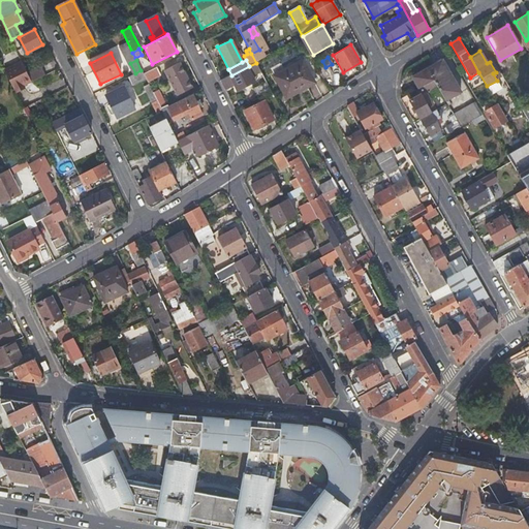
[(412,78),(418,89),(433,81),(437,87),(445,102),(462,93),(442,60),(412,78)]
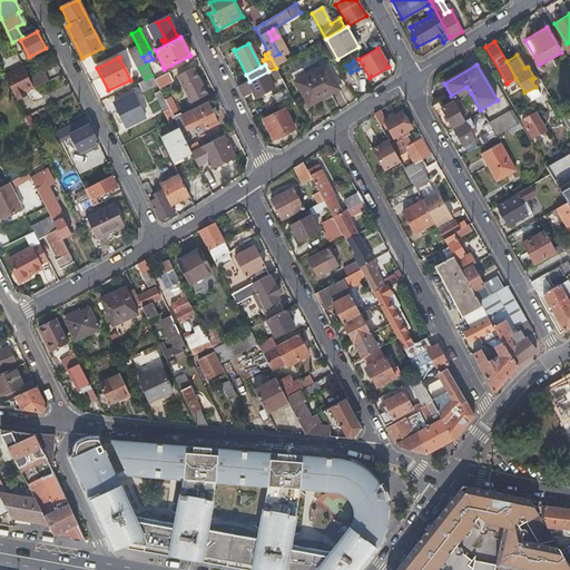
[(25,67),(6,76),(17,98),(27,94),(27,92),(36,88),(30,78),(25,67)]
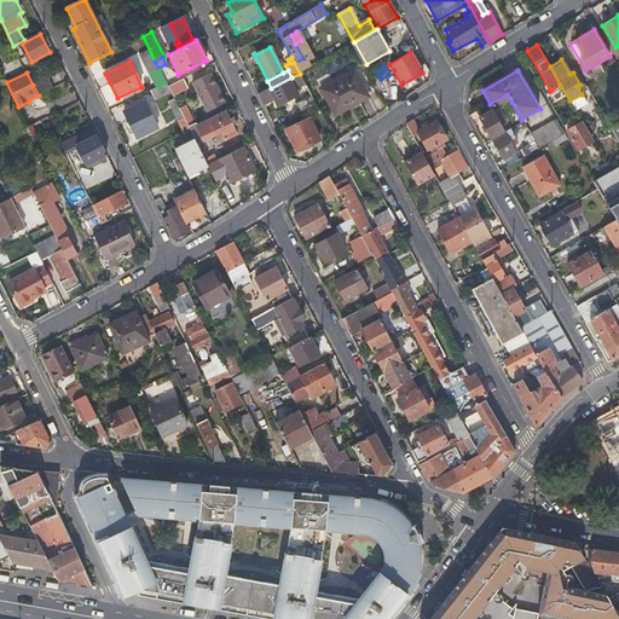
[(369,97),(354,73),(322,91),(335,116),(369,97)]
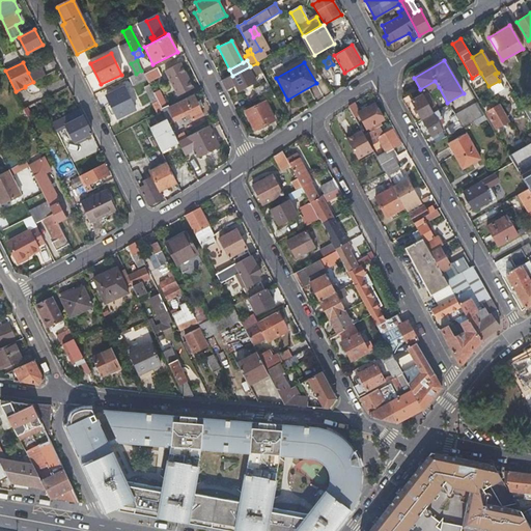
[(315,66),(323,78),(329,74),(324,62),(315,66)]
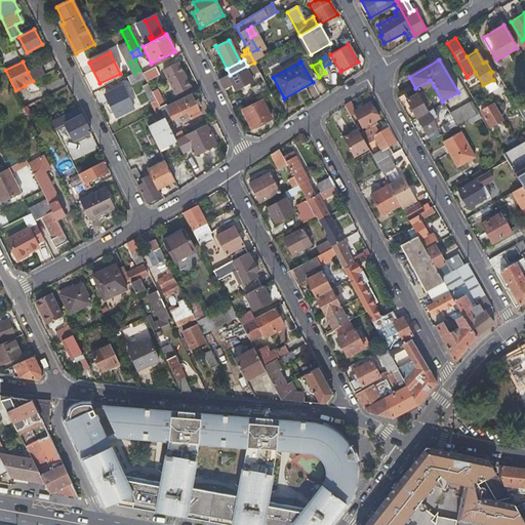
[(175,96),(191,88),(180,68),(178,68),(175,63),(162,70),(175,96)]
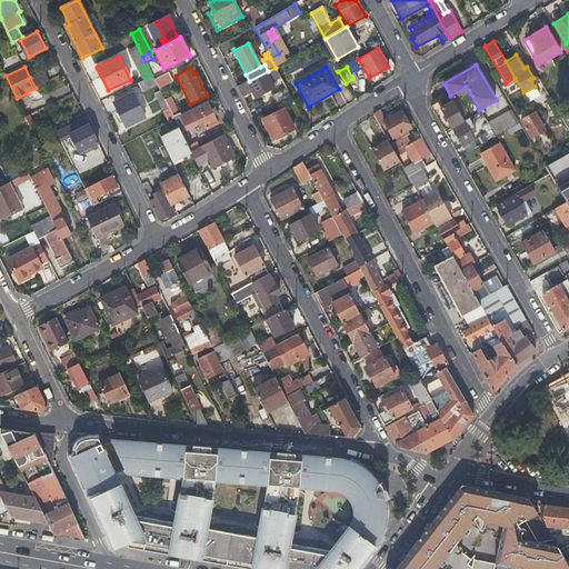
[(237,87),(242,97),(252,92),(255,98),(273,88),(271,82),(281,78),(276,68),(268,71),(249,81),(237,87)]
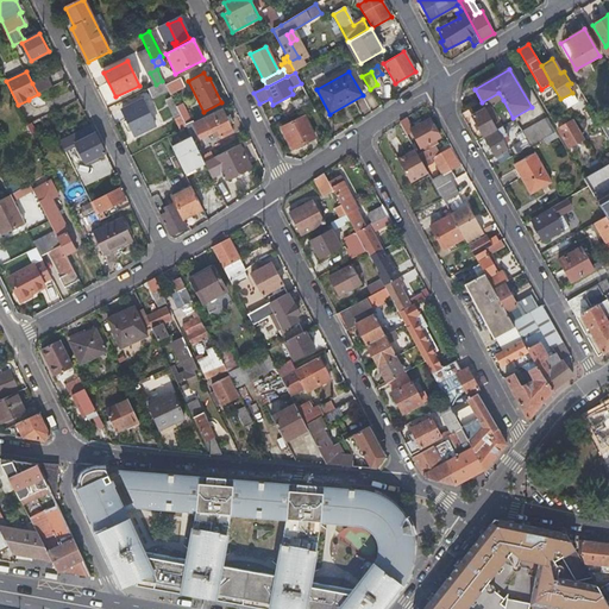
[(32,83),(38,94),(56,86),(50,75),(32,83)]
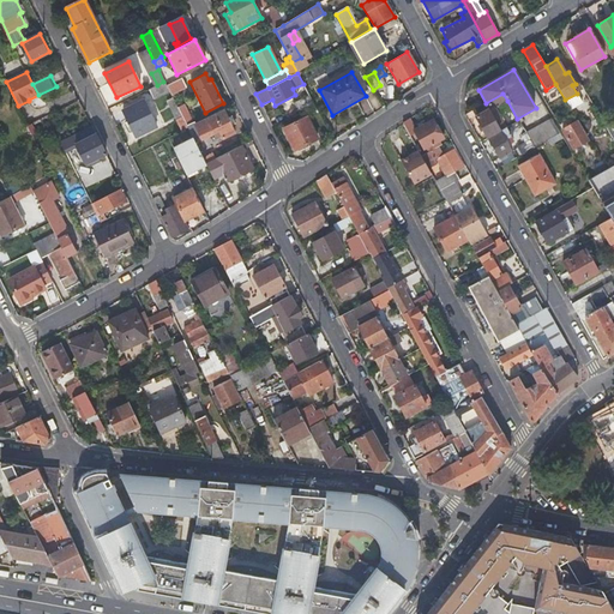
[(186,88),(182,79),(167,86),(170,96),(186,88)]
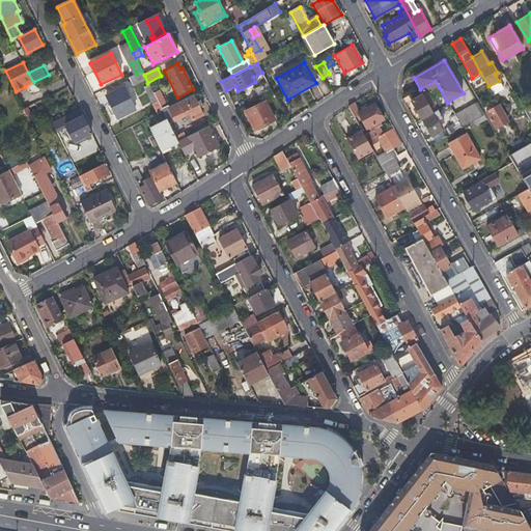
[(514,92),(507,80),(500,83),(507,95),(514,92)]
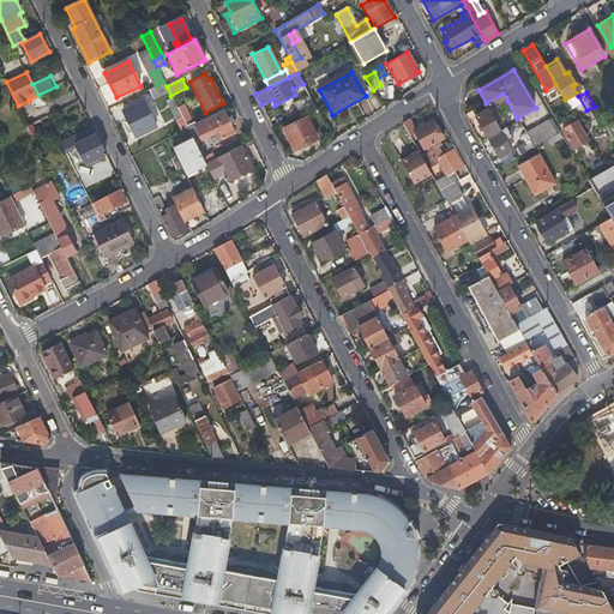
[(503,94),(486,103),(473,110),(488,138),(505,128),(494,108),(507,101),(503,94)]
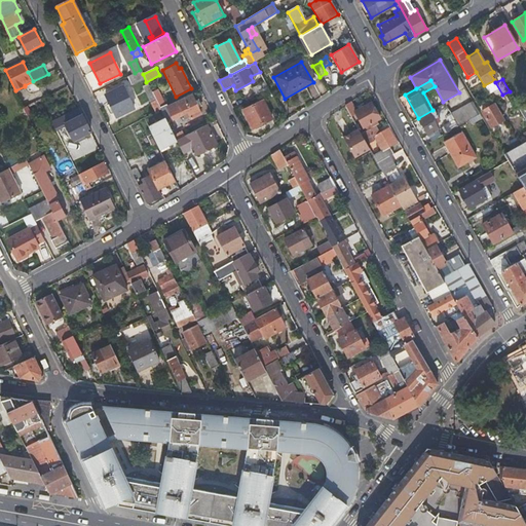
[(257,99),(270,91),(265,82),(252,88),(257,99)]
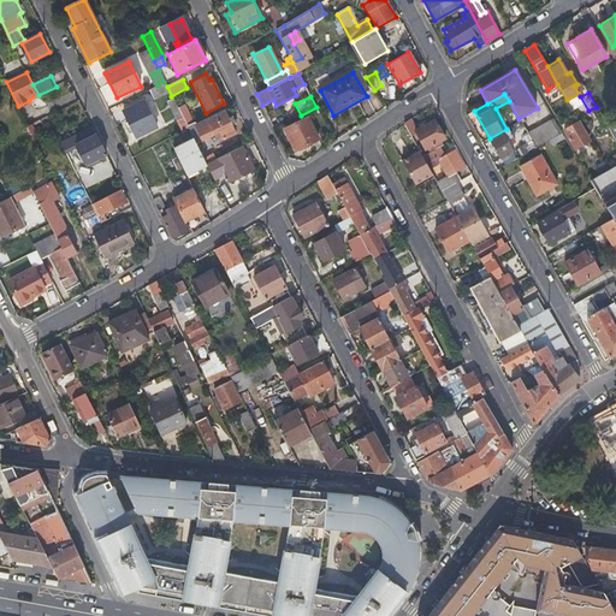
[(183,119),(175,102),(173,100),(167,102),(182,131),(187,128),(183,119)]
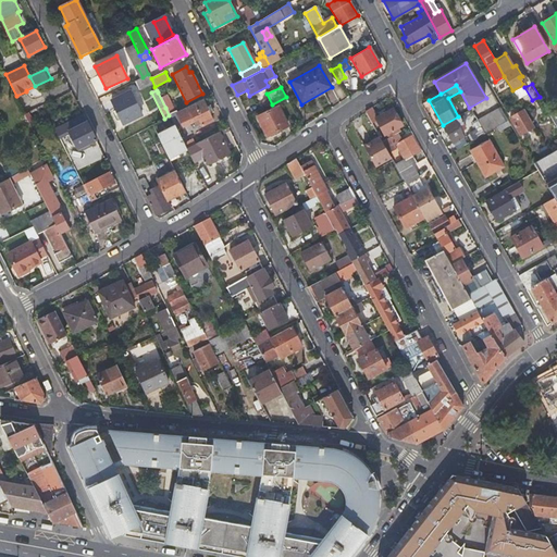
[(169,115),(174,113),(163,90),(158,93),(165,108),(169,115)]
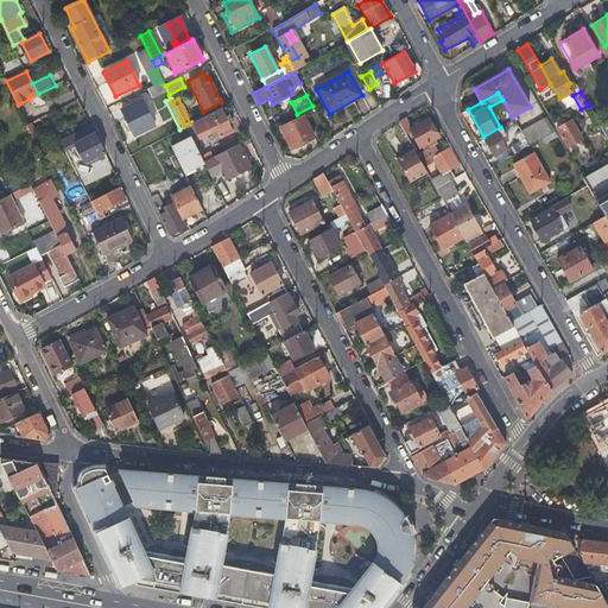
[(153,126),(140,101),(121,111),(126,121),(124,122),(130,135),(132,134),(133,135),(153,126)]
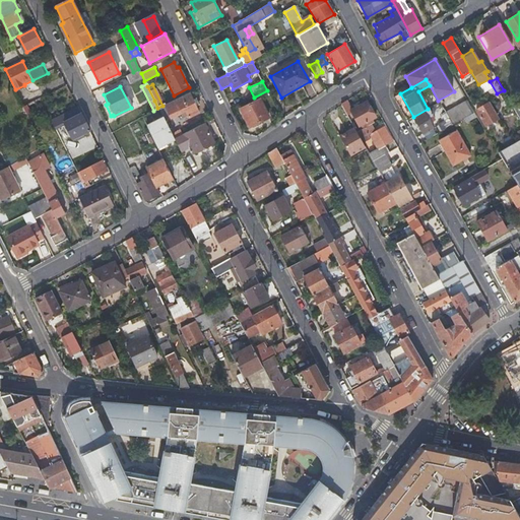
[(198,114),(189,95),(175,103),(175,102),(165,107),(171,119),(187,111),(190,118),(198,114)]
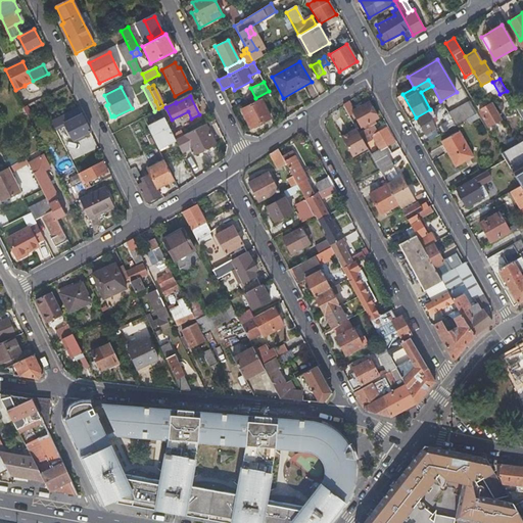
[(270,119),(260,100),(243,109),(251,129),(254,127),(256,129),(265,125),(264,122),(270,119)]
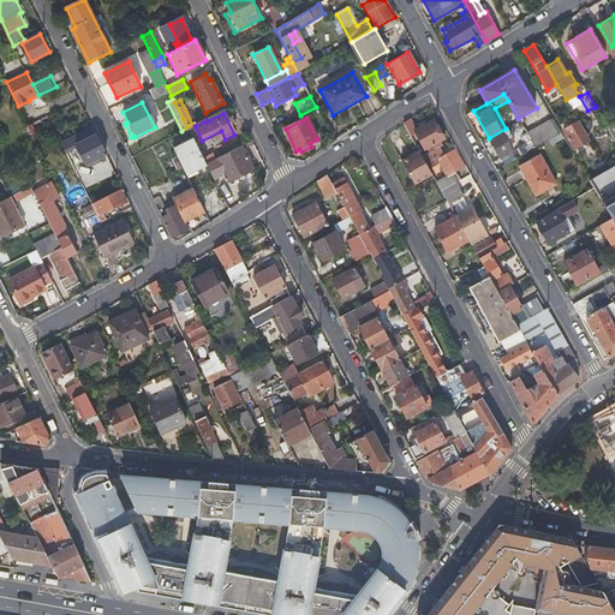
[(411,119),(404,124),(411,136),(417,132),(427,148),(430,147),(433,151),(440,147),(443,145),(441,141),(445,138),(434,120),(417,129),(411,119)]
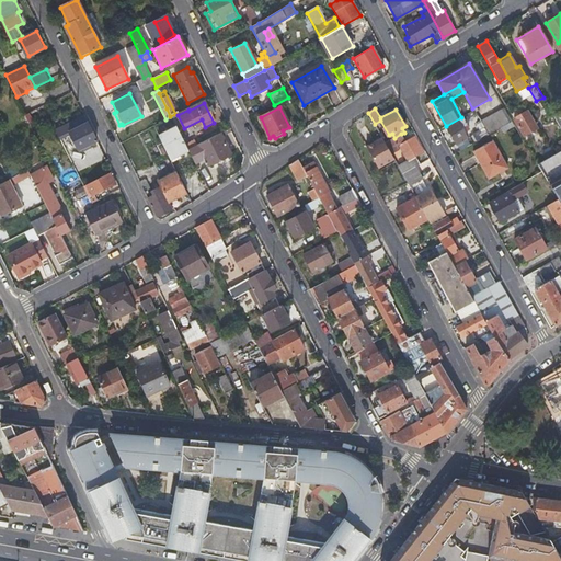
[(512,122),(505,110),(481,123),(484,128),(489,135),(512,122)]
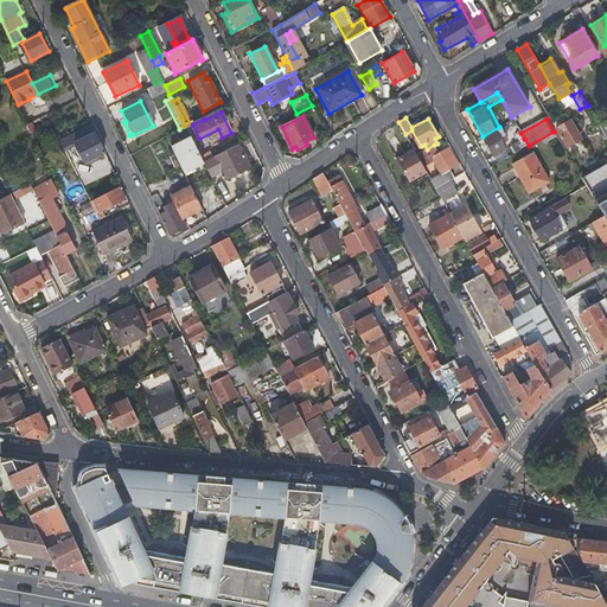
[(566,147),(581,138),(570,120),(555,129),(566,147)]
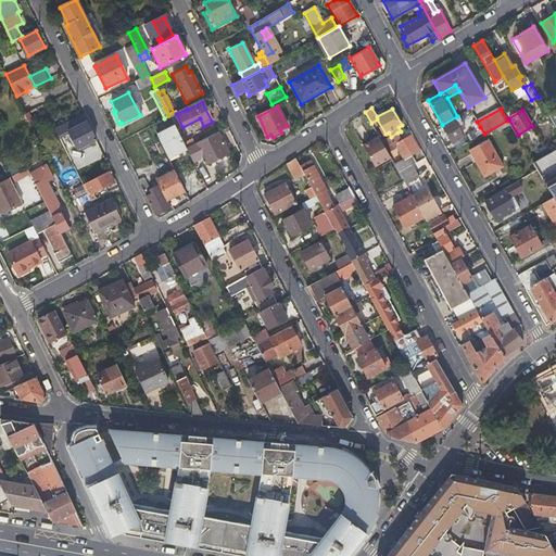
[(98,139),(85,114),(66,124),(79,149),(98,139)]
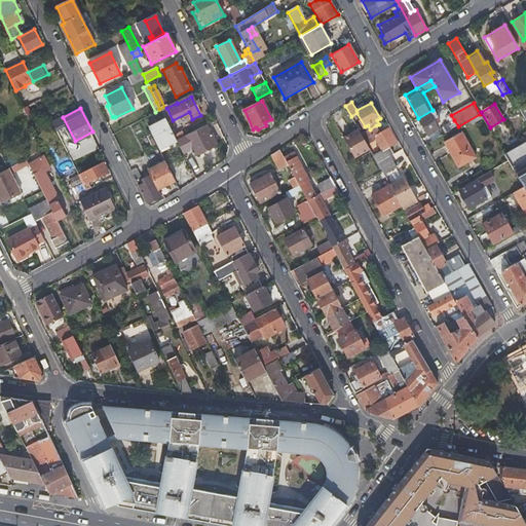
[(433,110),(418,118),(428,137),(439,130),(436,124),(439,122),(433,110)]
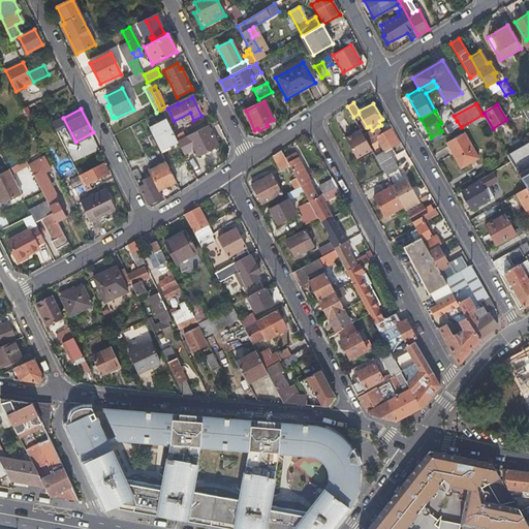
[(168,145),(176,142),(165,120),(148,128),(160,153),(169,149),(168,145)]
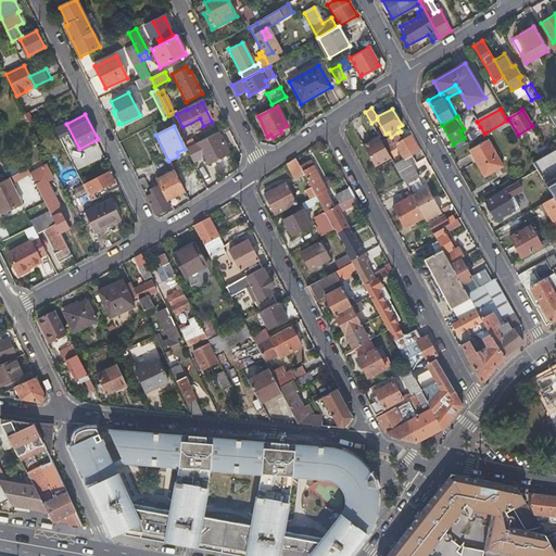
[(472,141),(484,134),(480,127),(468,134),(472,141)]
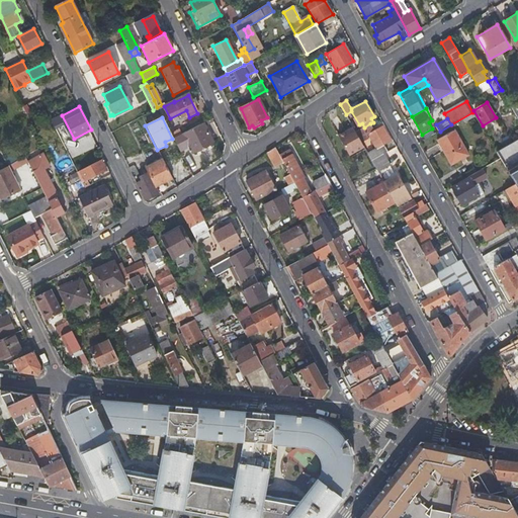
[(172,139),(179,152),(188,148),(191,153),(211,142),(203,123),(172,139)]
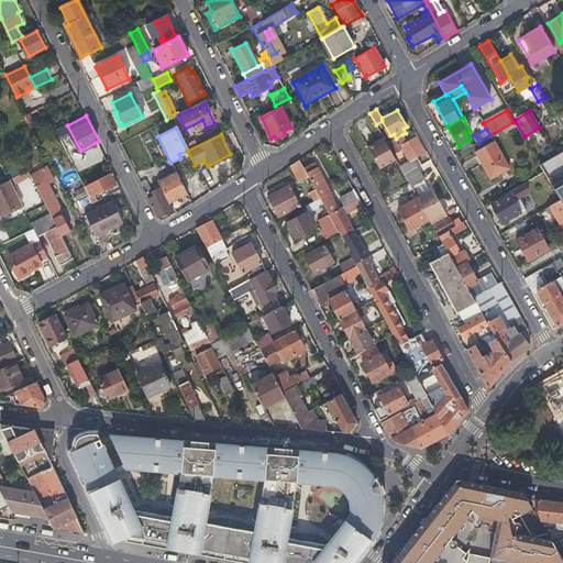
[(410,161),(400,166),(405,174),(418,166),(422,164),(418,156),(424,152),(416,138),(407,143),(403,134),(396,139),(387,143),(393,153),(403,147),(410,161)]
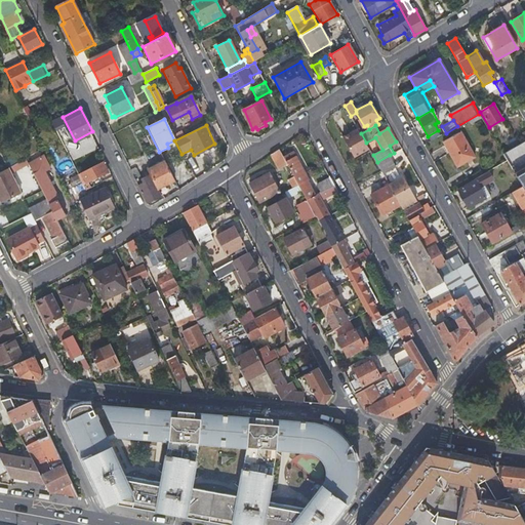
[(475,157),(460,132),(443,142),(458,167),(475,157)]
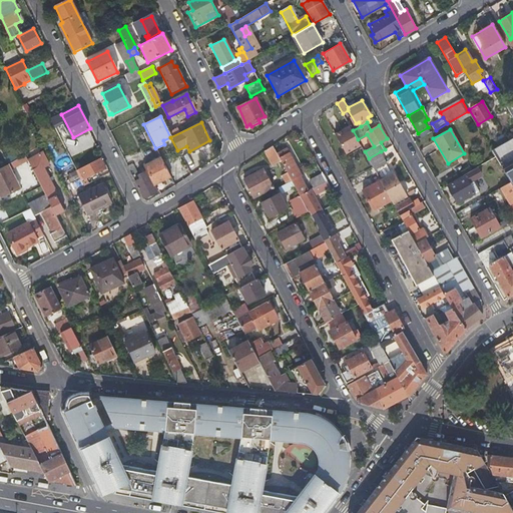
[(503,170),(510,182),(512,187),(512,136),(506,141),(500,145),(491,150),(495,156),(503,170)]
